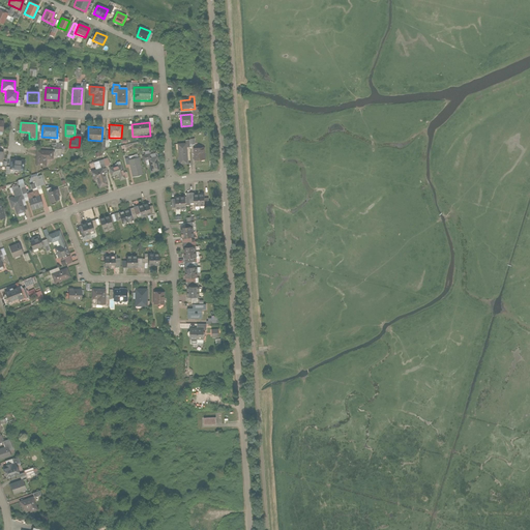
[(185,144),(177,145),(178,166),(187,166),(187,148),(187,144),(185,144)]
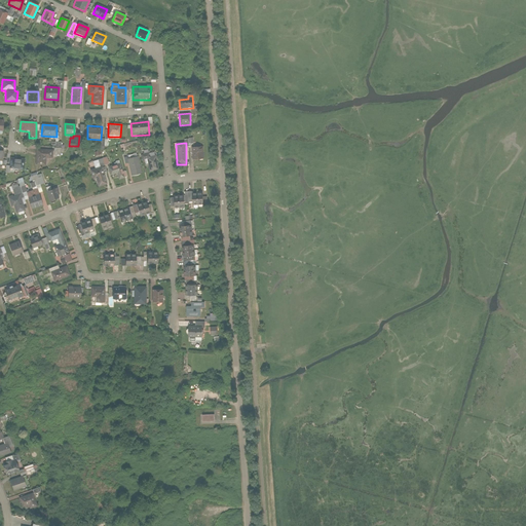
[(202,147),(191,148),(192,160),(203,159),(202,147)]
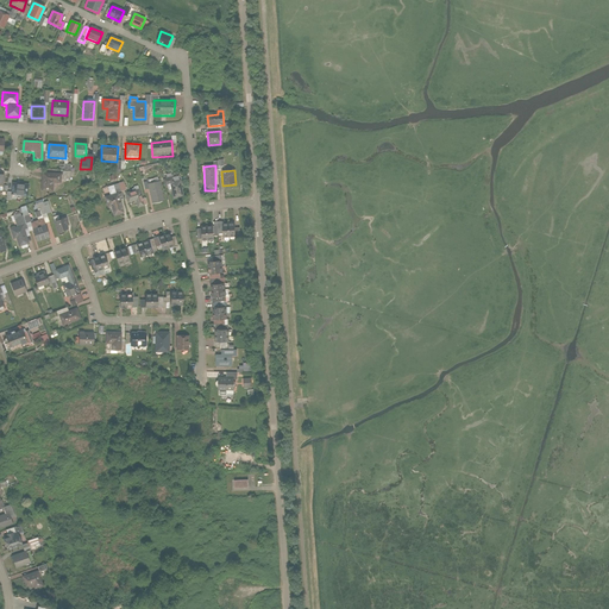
[(42,173),(41,192),(52,192),(52,183),(61,183),(61,174),(42,173)]
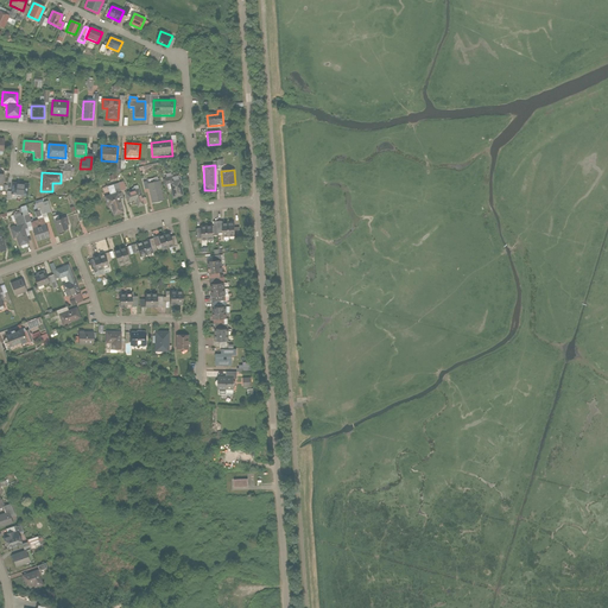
[(159,181),(146,184),(149,189),(151,203),(164,200),(159,181)]
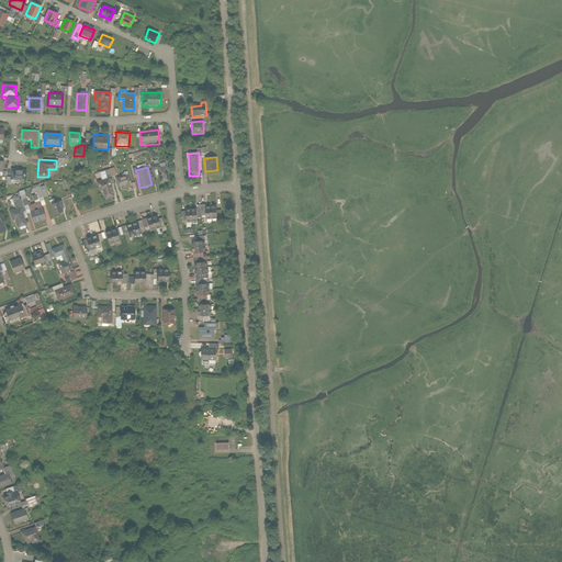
[(166,167),(159,168),(157,169),(160,183),(169,181),(166,167)]
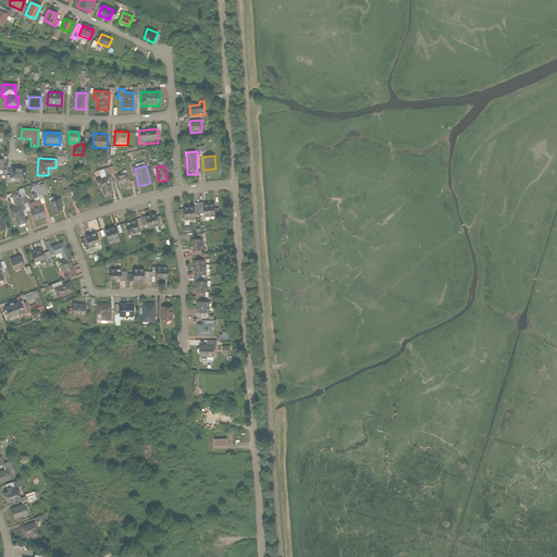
[(26,169),(11,168),(10,178),(25,180),(26,169)]
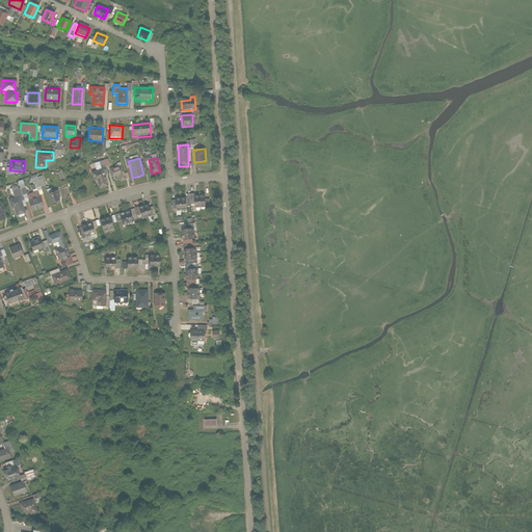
[(108,160),(94,164),(96,171),(102,169),(109,167),(108,164),(109,164),(108,160)]
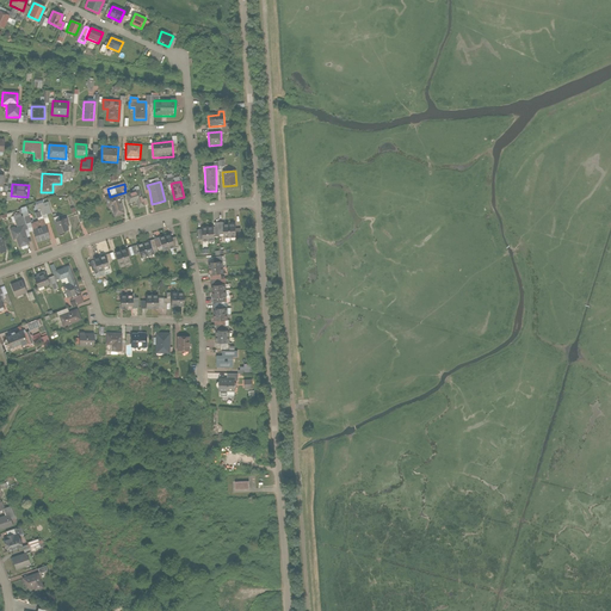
[(139,190),(125,195),(128,203),(135,201),(137,209),(144,207),(142,201),(139,190)]
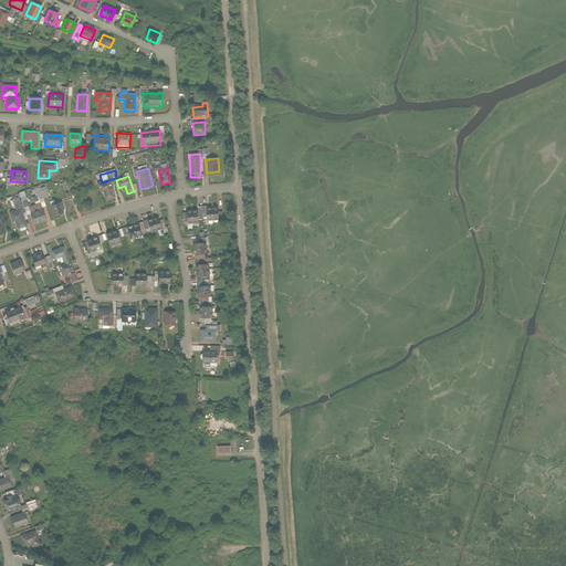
[(102,182),(96,185),(100,195),(103,194),(105,202),(115,199),(111,187),(109,181),(108,180),(102,182)]
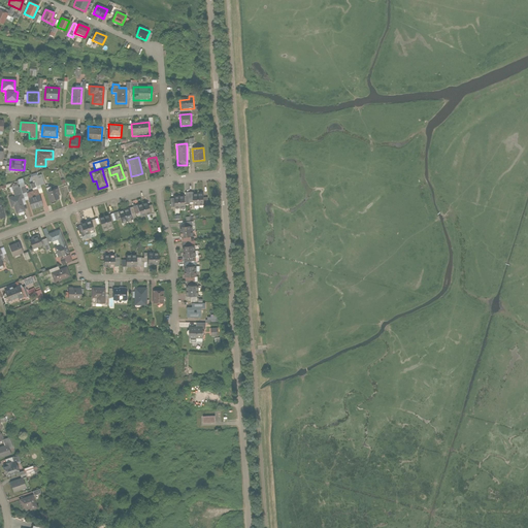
[(10,192),(13,200),(19,198),(20,202),(22,201),(21,197),(20,198),(18,190),(10,192)]
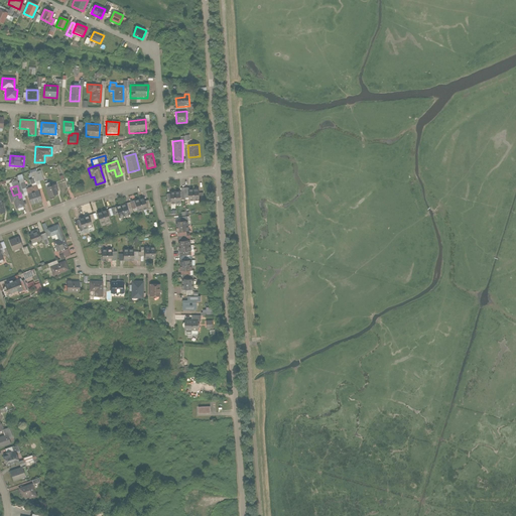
[(23,190),(29,208),(40,204),(34,187),(23,190)]
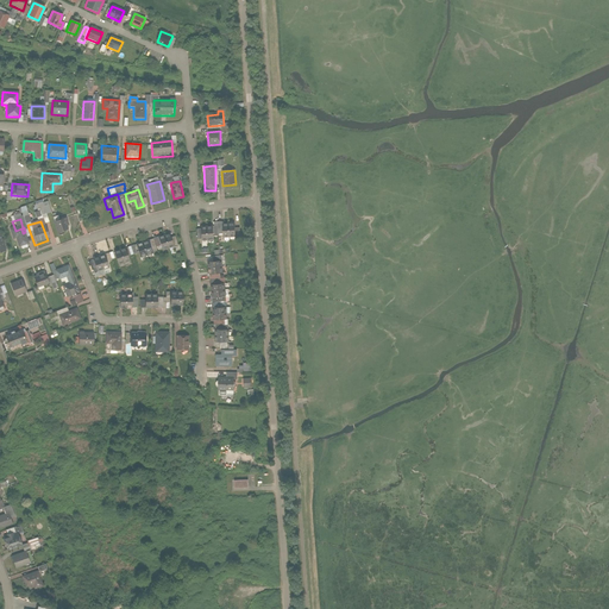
[(52,226),(55,237),(66,233),(64,228),(67,228),(64,221),(52,226)]
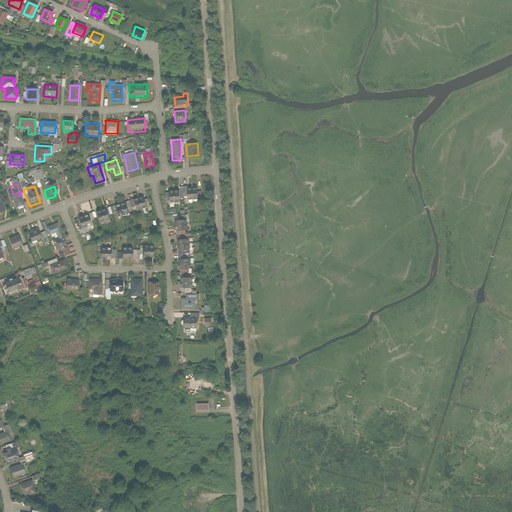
[(195,190),(184,191),(185,199),(185,202),(196,201),(195,190)]
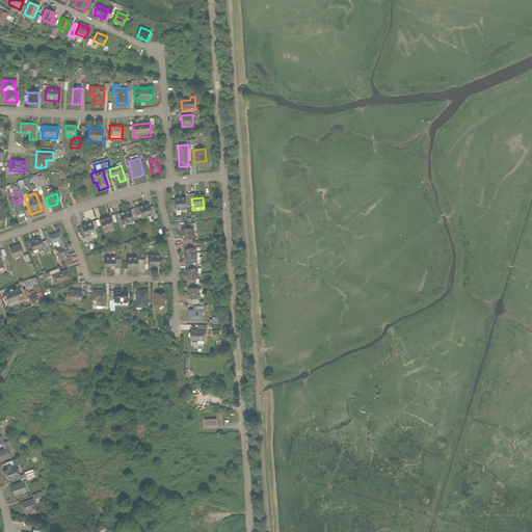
[(14,202),(6,204),(9,213),(11,212),(15,220),(24,217),(20,204),(19,200),(14,202)]
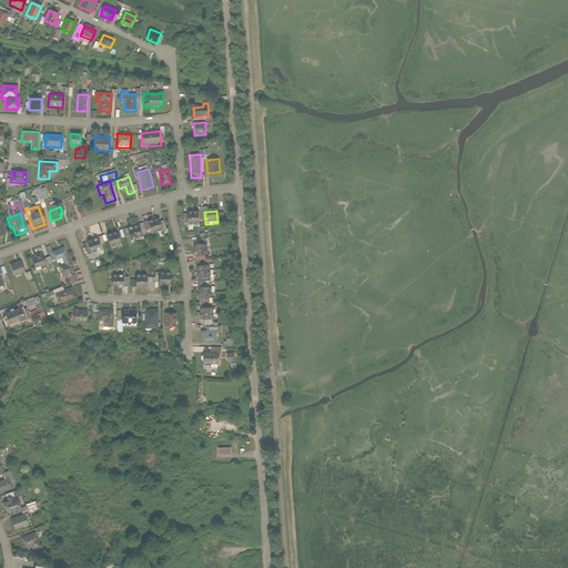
[(196,213),(184,214),(185,226),(198,226),(196,223),(196,214),(196,213)]
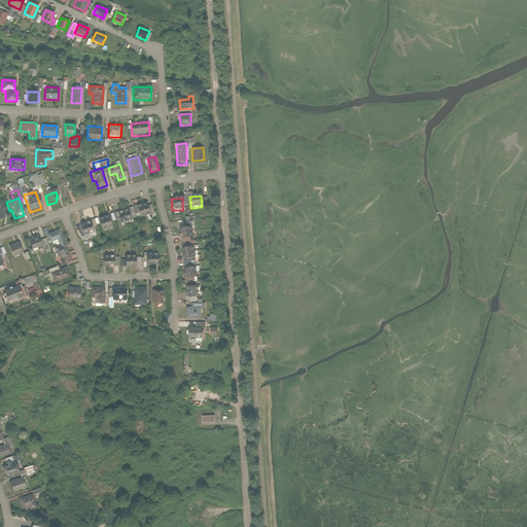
[(147,202),(137,206),(140,217),(150,213),(147,202)]
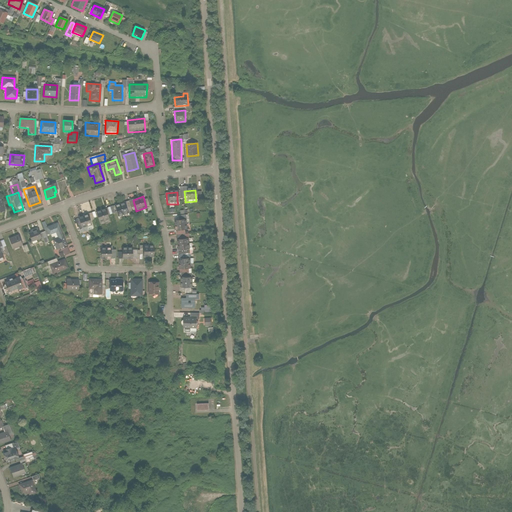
[(125,202),(115,205),(118,215),(128,212),(125,202)]
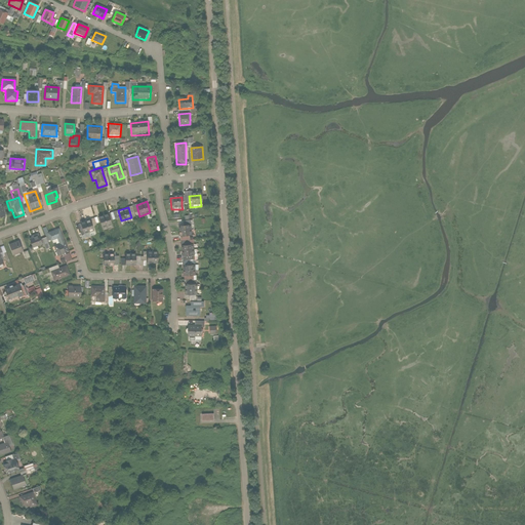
[(109,213),(98,217),(103,229),(113,226),(109,213)]
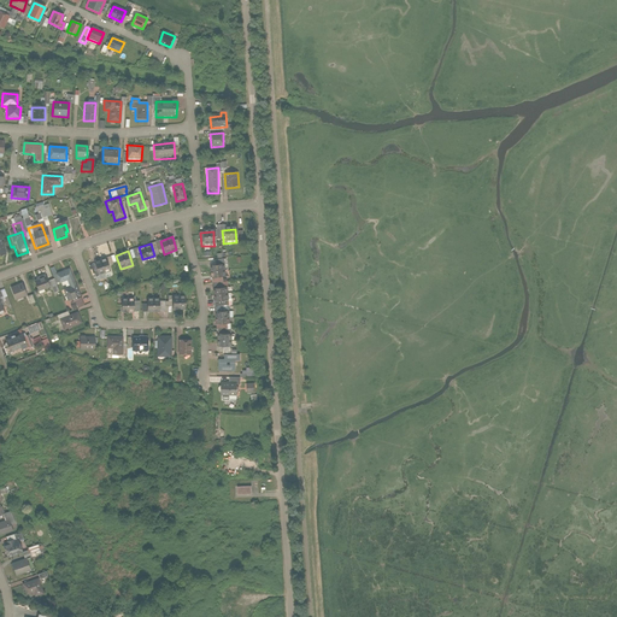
[(106,258),(92,263),(98,280),(112,275),(110,266),(106,258)]
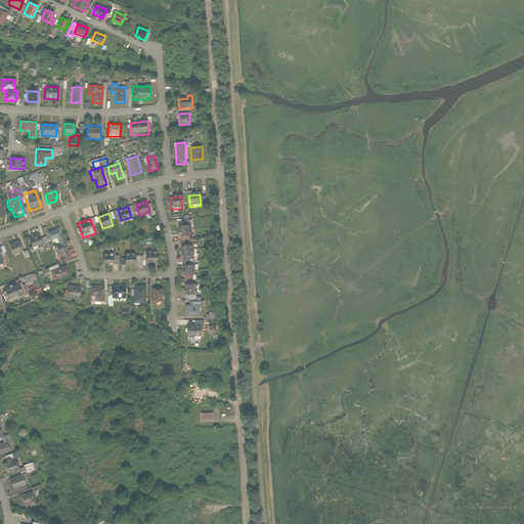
[(177,229),(178,239),(187,238),(190,238),(189,227),(181,228),(177,229)]
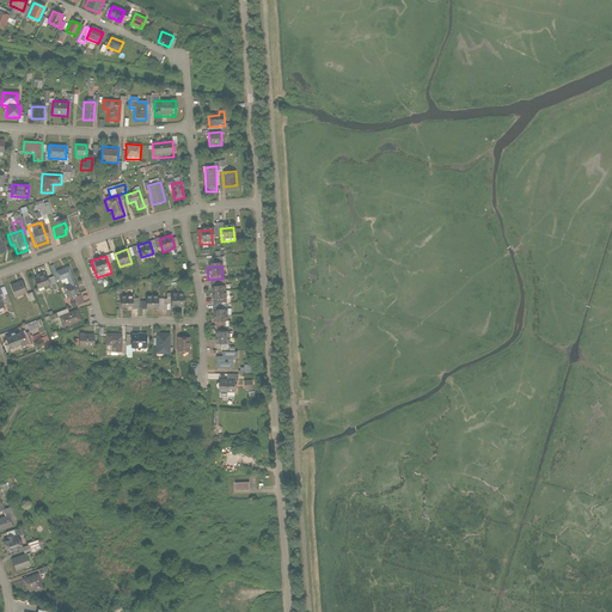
[(66,280),(72,276),(68,268),(56,271),(60,280),(65,277),(66,280)]
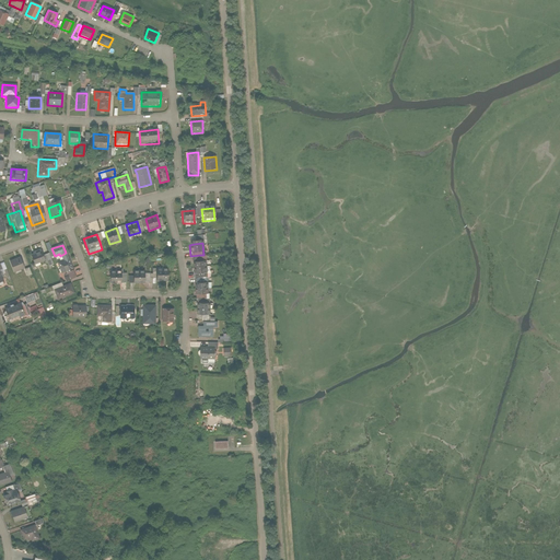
[(33,255),(31,256),(34,265),(45,260),(45,261),(50,259),(48,254),(43,256),(41,249),(37,251),(38,253),(34,254),(33,252),(32,253),(33,255)]
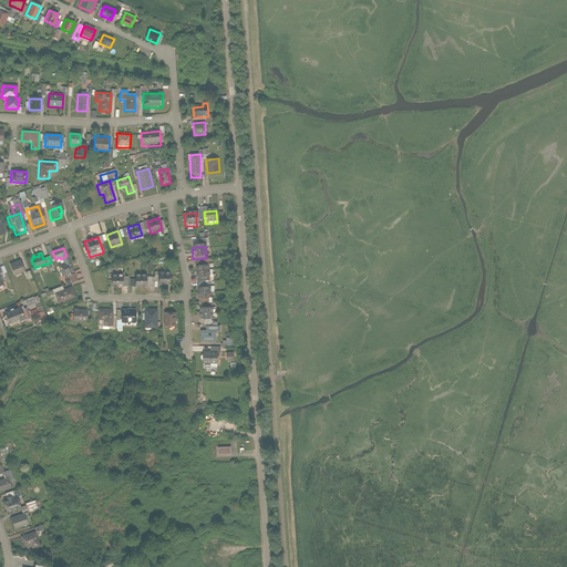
[(62,277),(73,272),(66,256),(61,259),(63,266),(58,268),(62,277)]
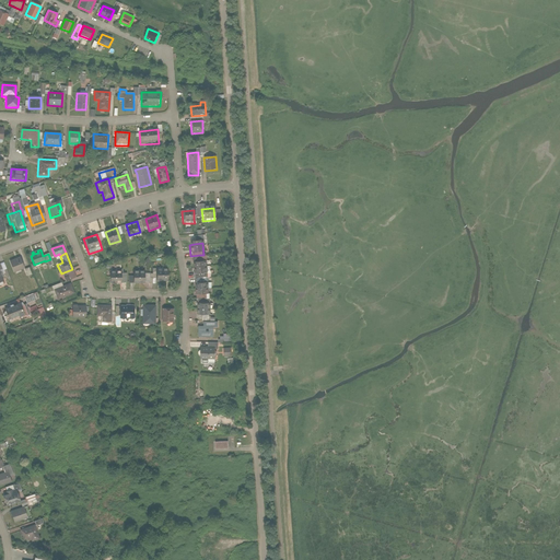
[(190,256),(191,265),(201,264),(200,255),(190,256)]
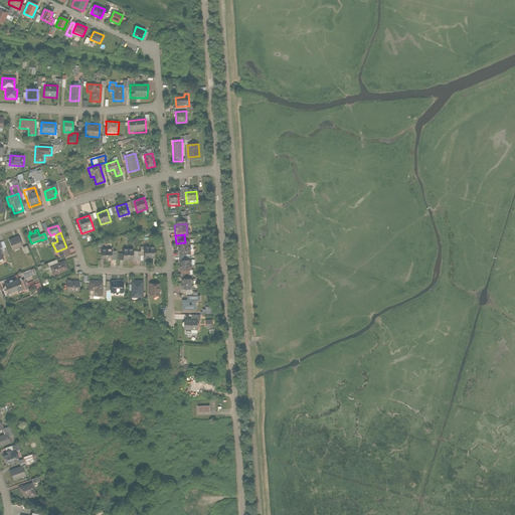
[(19,236),(9,240),(13,251),(23,246),(19,236)]
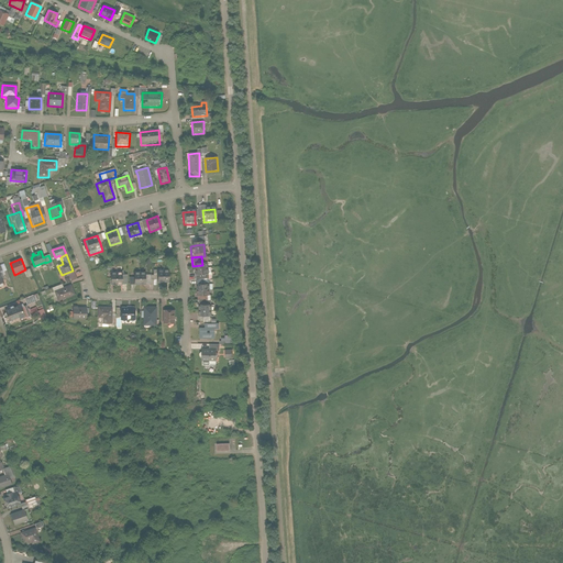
[(202,265),(192,266),(194,277),(207,276),(206,265),(202,265)]
